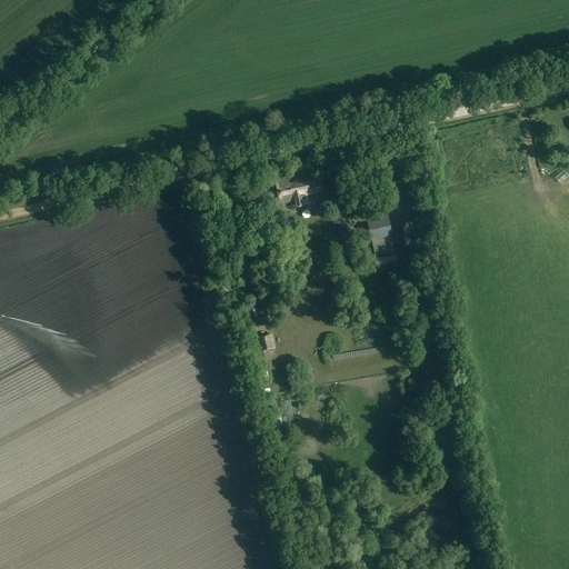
[(306,169),(303,162),(295,165),(297,171),(306,169)]
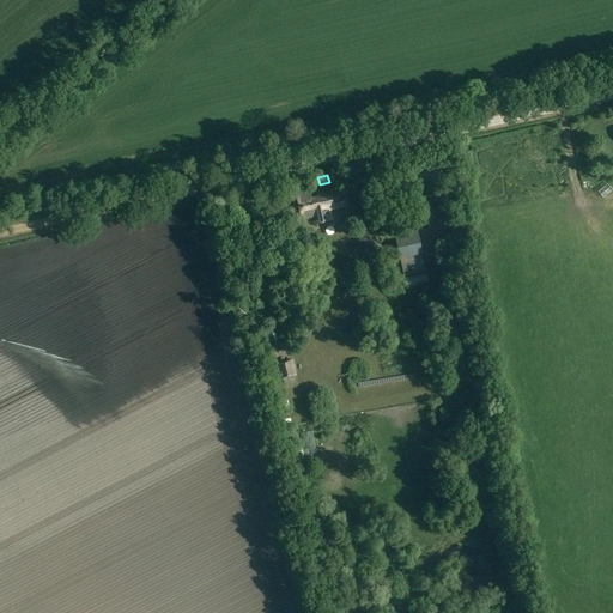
[(296,195),(297,198),(302,220),(311,218),(313,220),(313,224),(333,220),(332,213),(332,212),(331,211),(349,207),(345,194),(337,196),(337,198),(334,198),(334,196),(333,193),(333,190),(316,194),(317,196),(310,198),(310,195),(309,192),(296,195)]
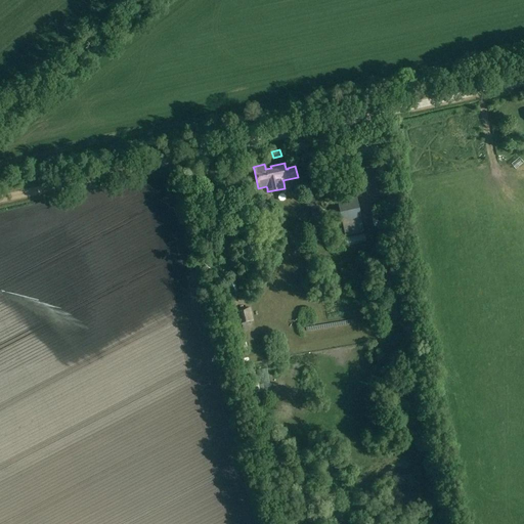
[(337,201),(342,224),(361,220),(356,197),(337,201)]
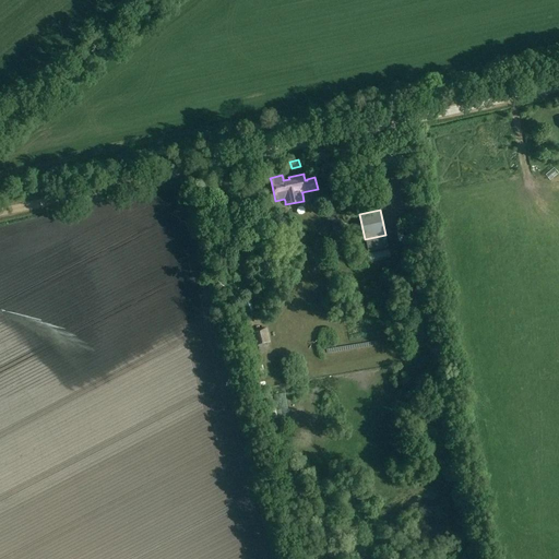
[(385,235),(365,239),(367,251),(388,247),(385,235)]
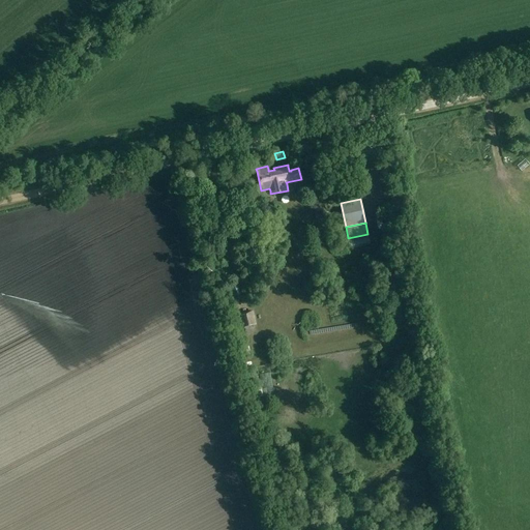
[(240,327),(244,326),(245,331),(246,332),(249,333),(251,333),(253,331),(254,328),(253,324),(256,324),(253,311),(237,314),(240,327)]
